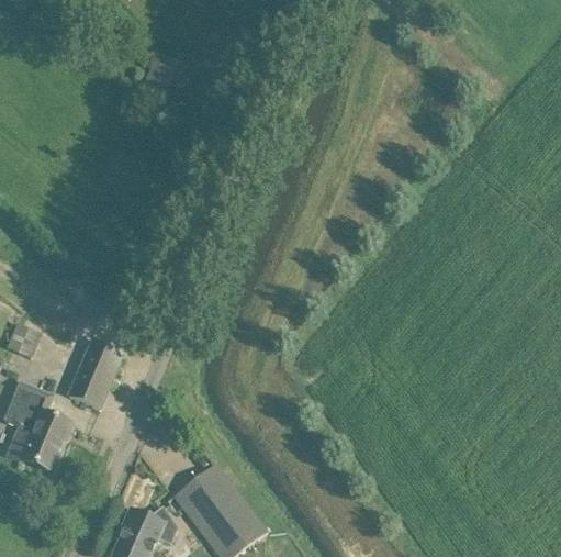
[(158,53),(143,85),(172,100),(188,67),(158,53)]
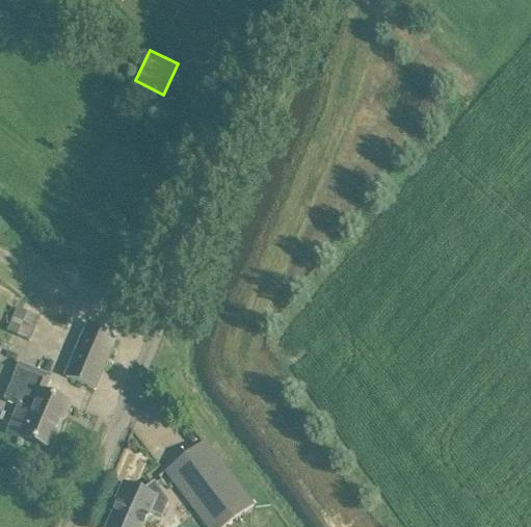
[(30,338),(41,314),(26,309),(16,332),(30,338)]
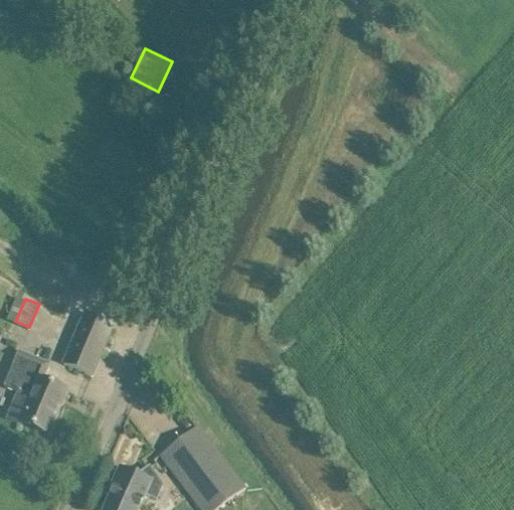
[(112,322),(84,311),(62,361),(91,372),(112,322)]
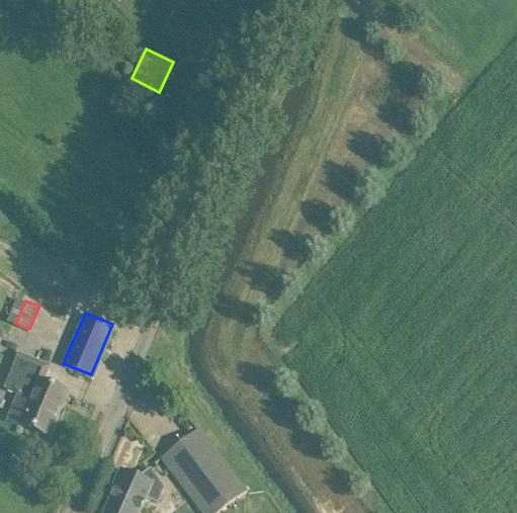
[(49,363),(17,350),(2,386),(17,392),(7,417),(47,434),(65,390),(41,379),(49,363)]
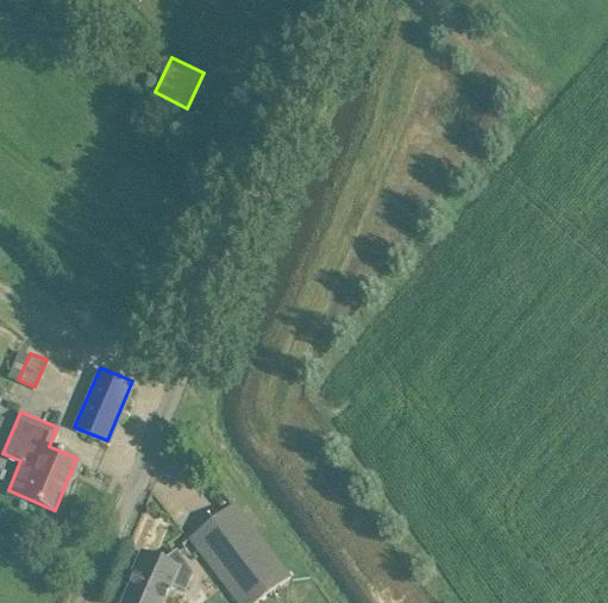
[(250,602),(289,575),(233,500),(188,534),(239,602),(250,602)]
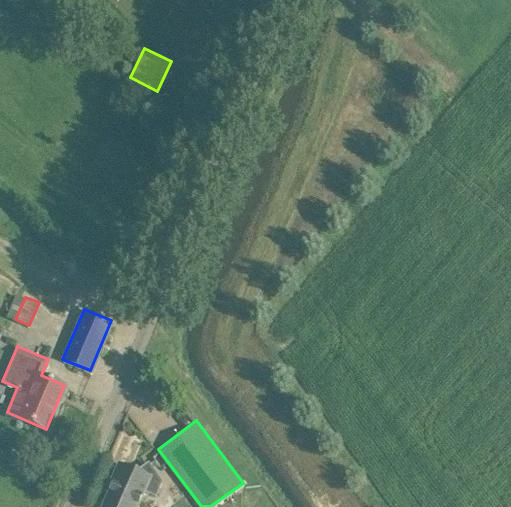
[(135,506),(144,488),(154,493),(161,479),(147,461),(136,470),(118,462),(111,478),(113,479),(100,506),(135,506)]
